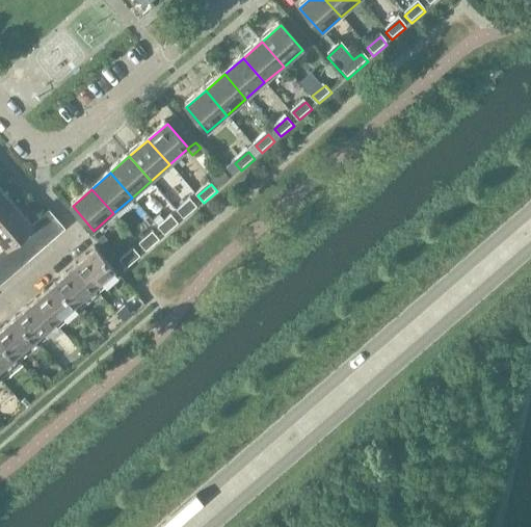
[(0,221),(16,209),(0,190),(0,221)]
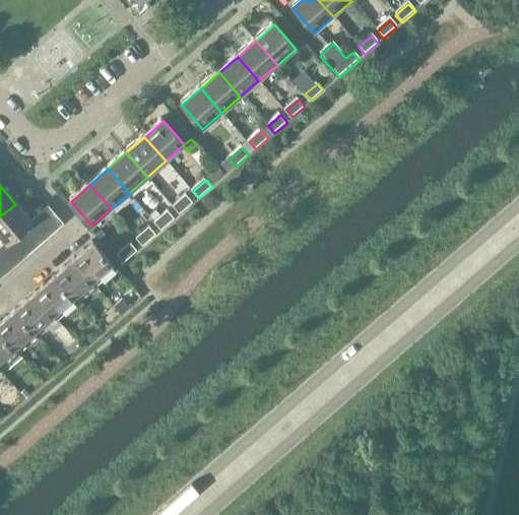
[(175,206),(181,214),(182,214),(194,203),(187,196),(175,206)]
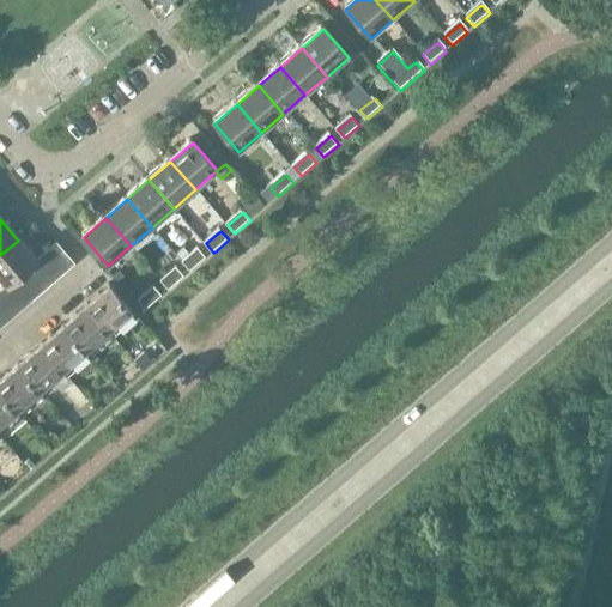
[(25,273),(35,263),(37,262),(18,241),(0,255),(0,279),(7,287),(14,281),(25,273)]
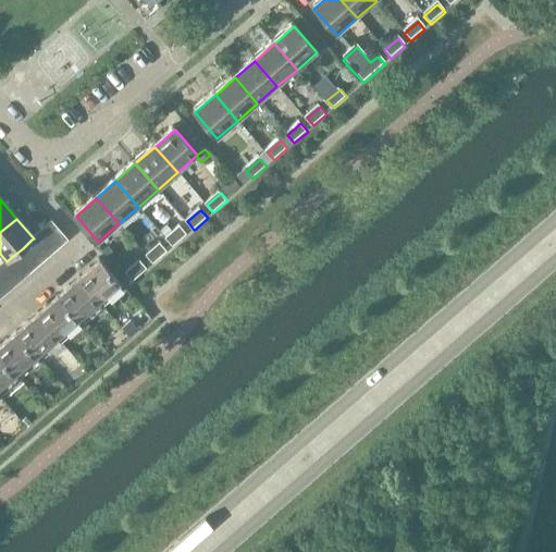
[(51,222),(41,231),(59,250),(69,242),(51,222)]
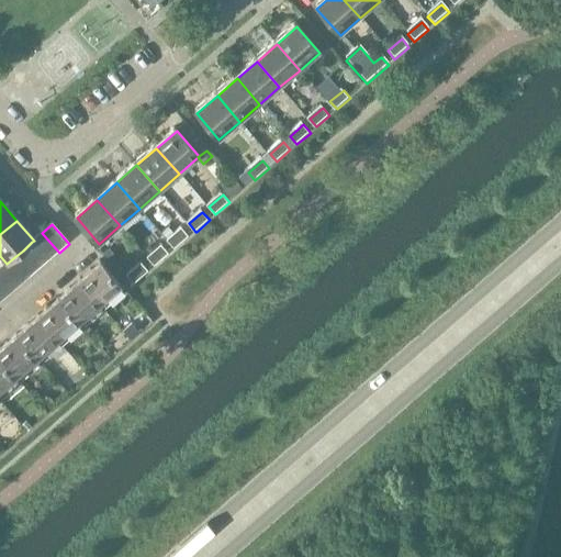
[(168,242),(175,249),(189,237),(182,230),(168,242)]
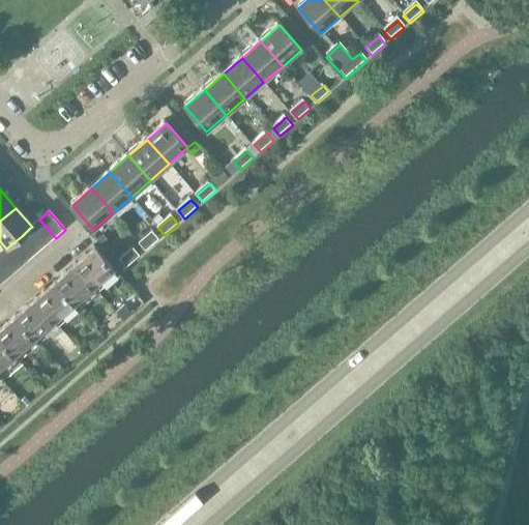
[(39,220),(32,227),(30,228),(47,246),(56,238),(39,220)]
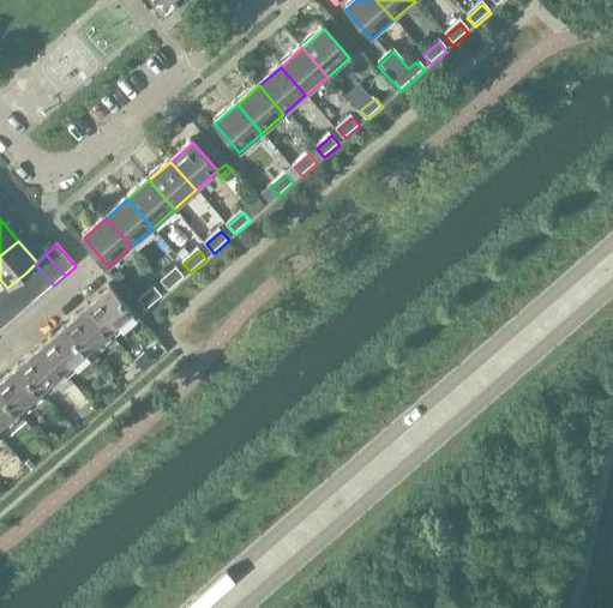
[(35,264),(25,274),(43,294),(54,286),(35,264)]
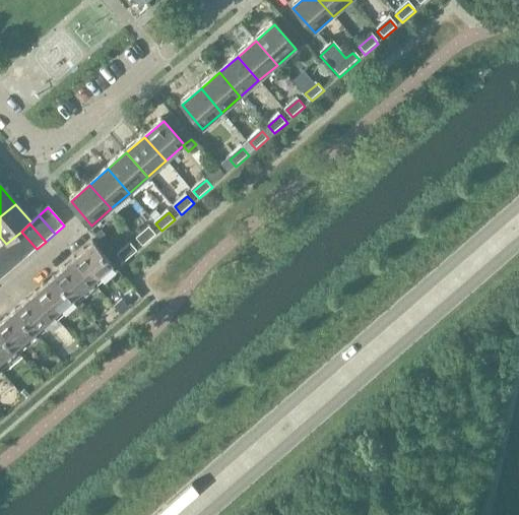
[(137,239),(143,247),(156,236),(150,228),(137,239)]
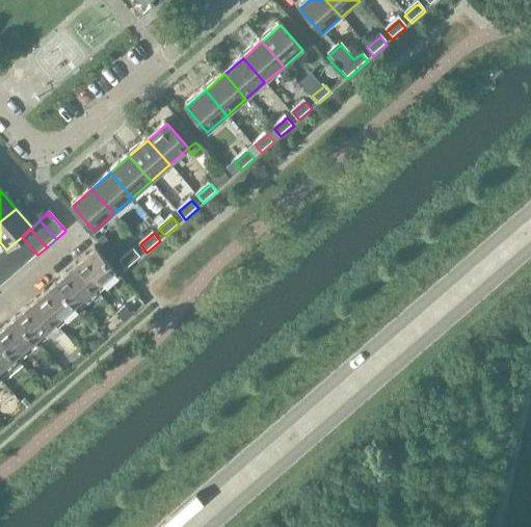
[(22,237),(12,244),(28,263),(37,255),(22,237)]
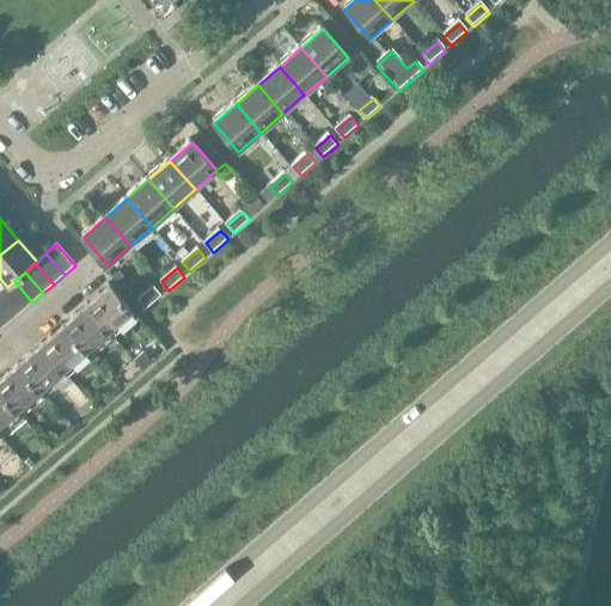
[(126,280),(120,283),(126,291),(132,287),(126,280)]
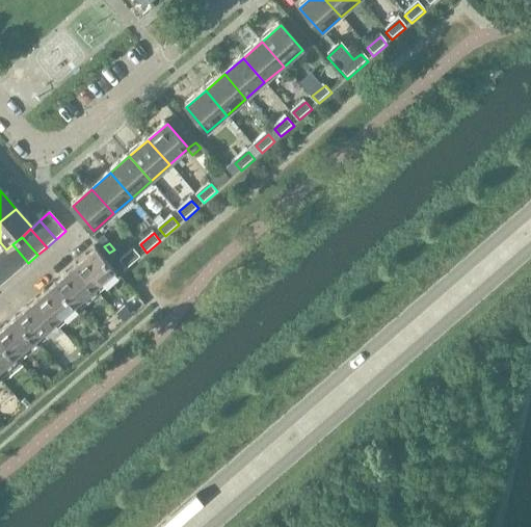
[(12,244),(6,249),(3,253),(20,271),(28,263),(12,244)]
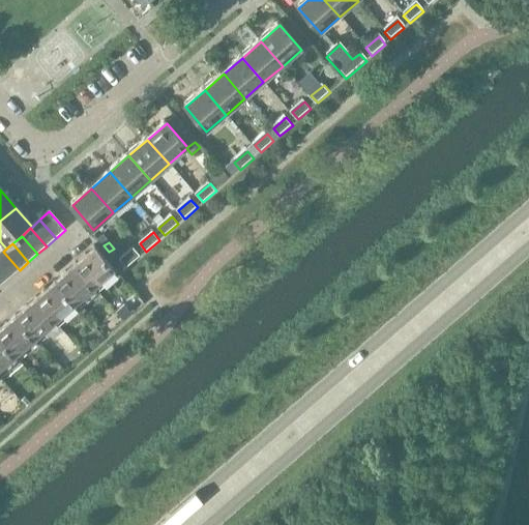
[(121,260),(127,268),(141,257),(135,249),(121,260)]
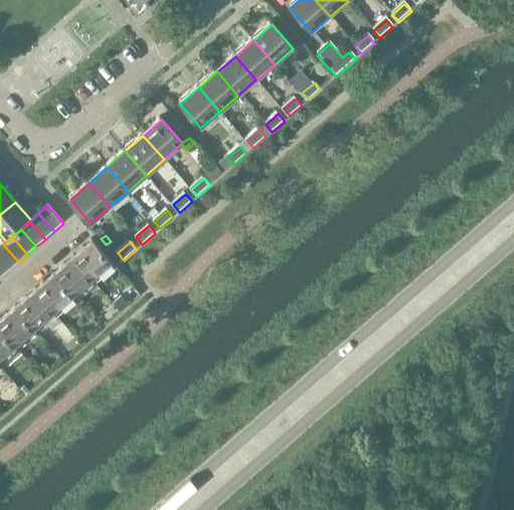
[(93,242),(72,260),(92,281),(111,264),(93,242)]
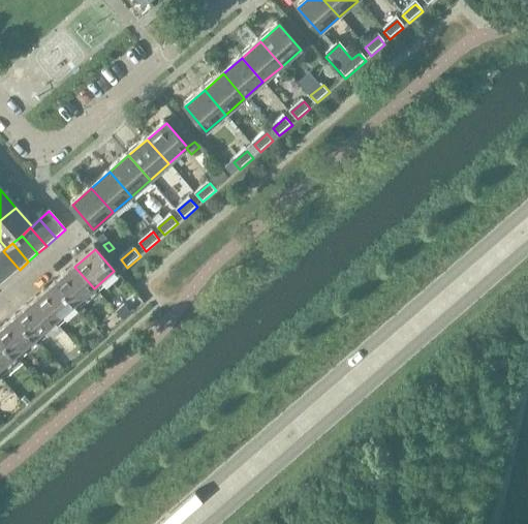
[(3,251),(0,253),(0,265),(10,277),(20,270),(3,251)]
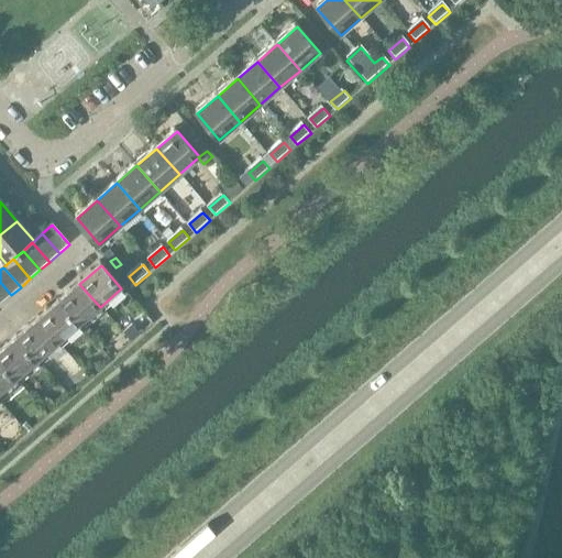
[(0,282),(0,302),(1,304),(11,295),(0,282)]
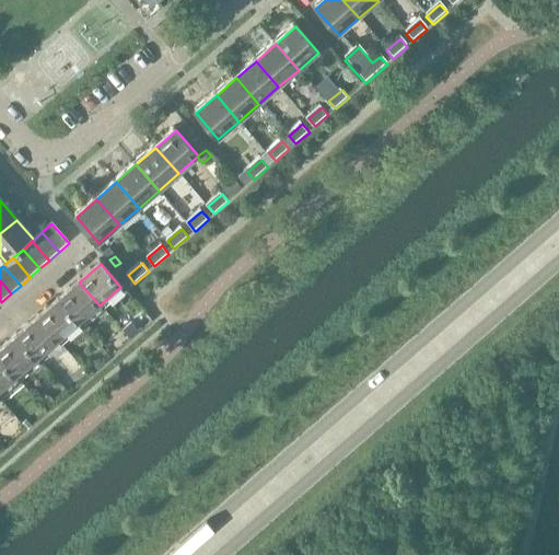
[(79,282),(58,300),(79,324),(100,305),(79,282)]
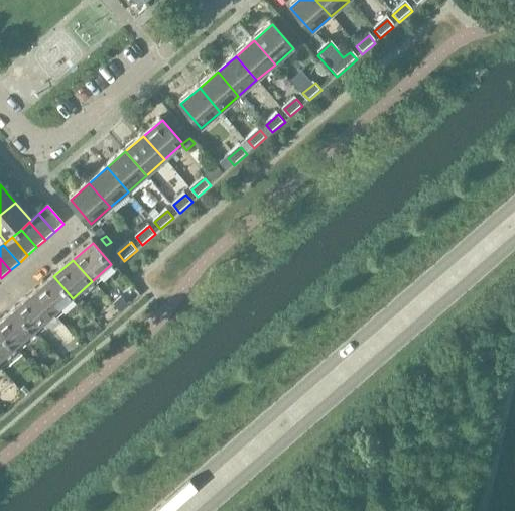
[(53,276),(34,293),(53,314),(73,298),(53,276)]
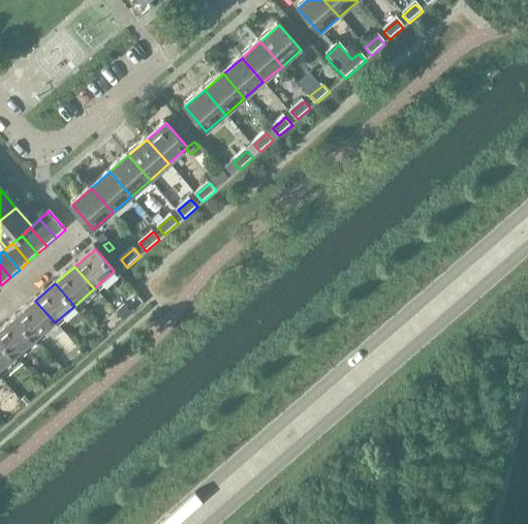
[(35,301),(16,317),(35,340),(55,322),(35,301)]
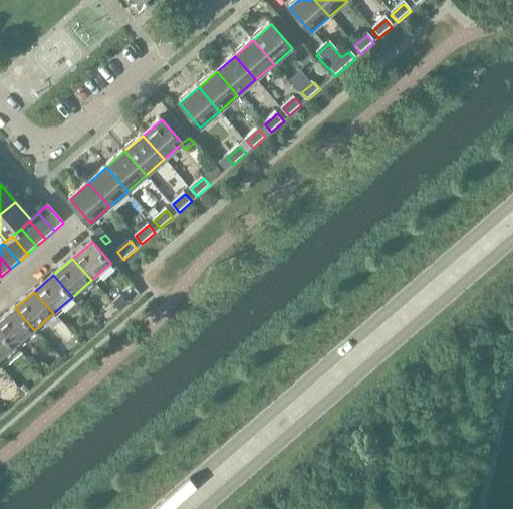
[(120,298),(112,305),(121,315),(129,308),(120,298)]
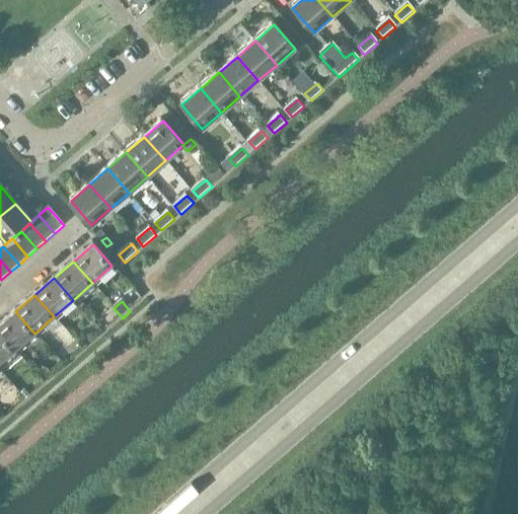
[(15,311),(0,324),(0,333),(15,350),(34,334),(15,311)]
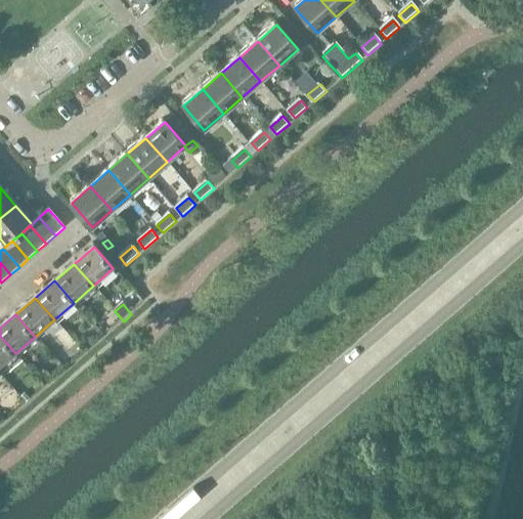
[(0,336),(0,366),(15,353),(0,336)]
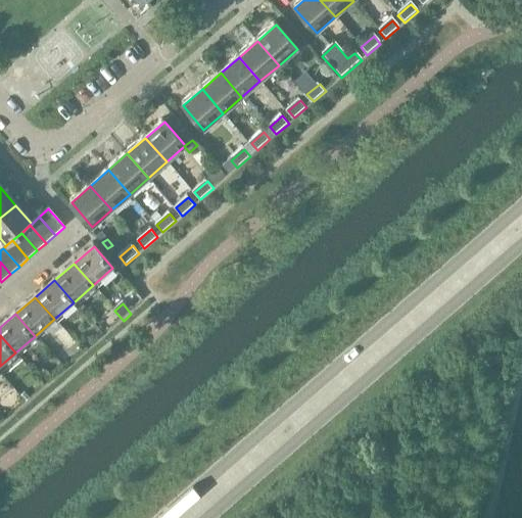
[(26,395),(21,398),(27,405),(30,402),(26,395)]
